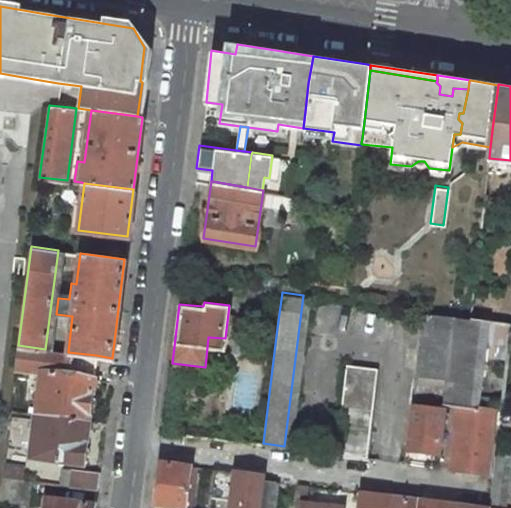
[(423,312),(406,460),(437,464),(445,401),(458,402),(477,405),(487,318),(470,316),(470,317),(423,312)]
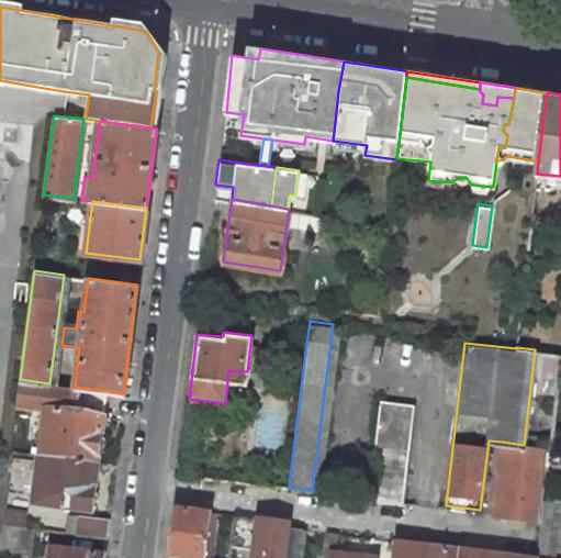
[(302,378),(304,360),(293,359),(291,377),(302,378)]
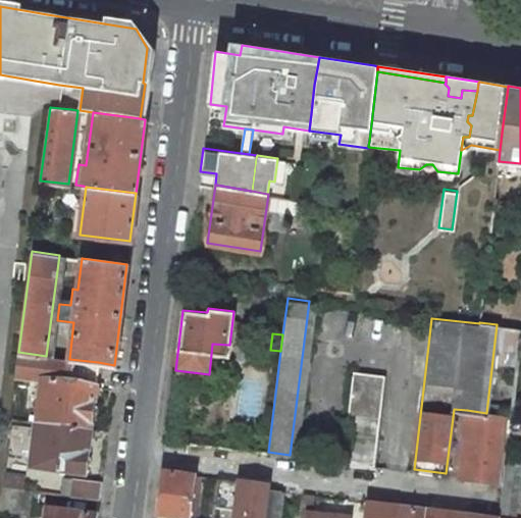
[(46,356),(18,352),(15,374),(42,377),(42,376),(95,382),(98,362),(69,359),(46,356)]
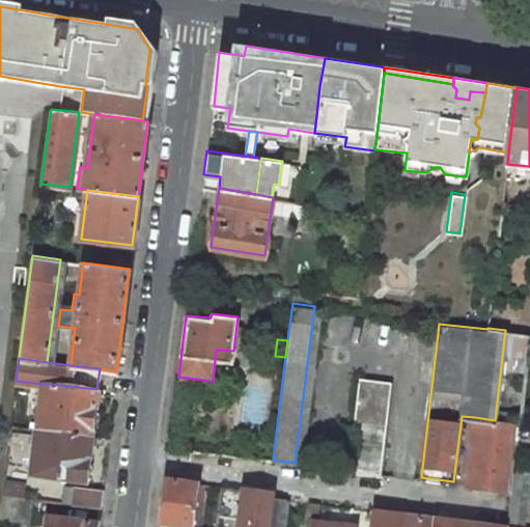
[(391,380),(359,376),(347,469),(380,472),(391,380)]
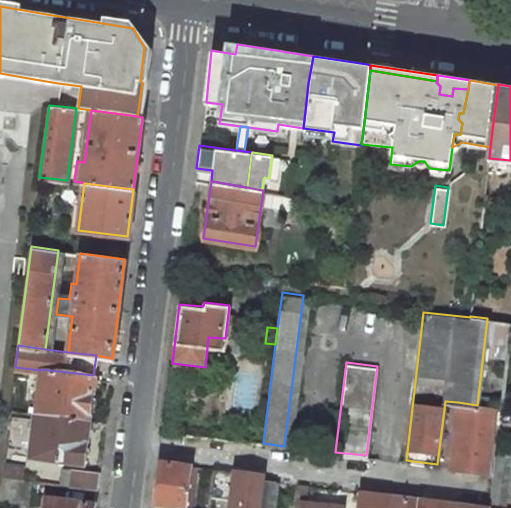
[(93,375),(41,369),(41,370),(35,411),(87,418),(88,411),(93,409),(95,396),(91,392),(93,375)]
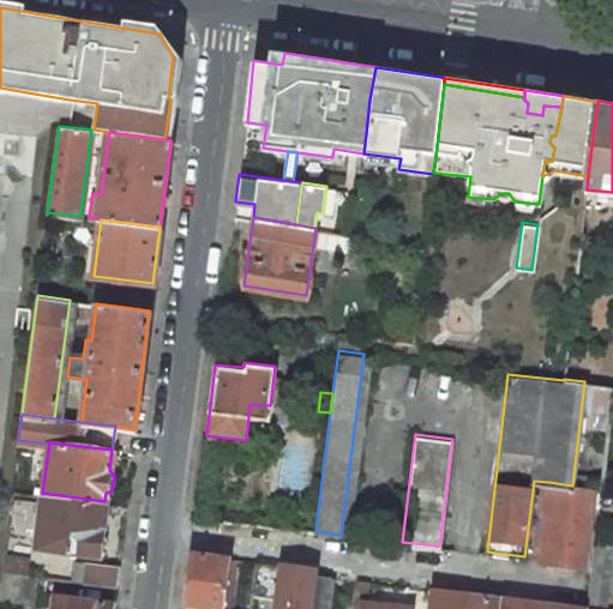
[(572,486),(550,482),(540,559),(592,565),(595,534),(600,488),(572,486)]
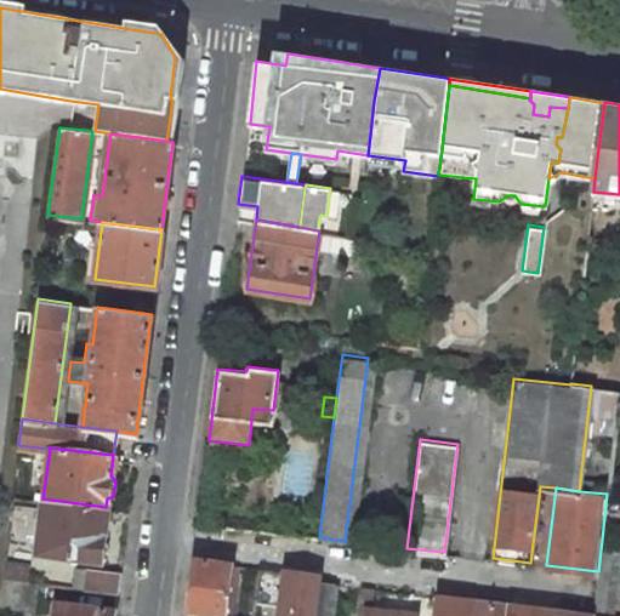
[(106,507),(43,498),(39,528),(37,552),(38,552),(100,560),(100,558),(106,554),(107,540),(102,535),(106,507)]
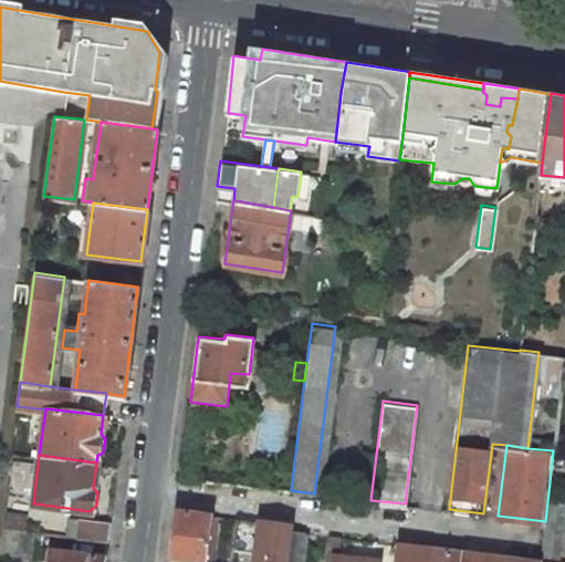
[(35,481),(8,478),(2,526),(31,529),(34,503),(33,503),(35,481)]
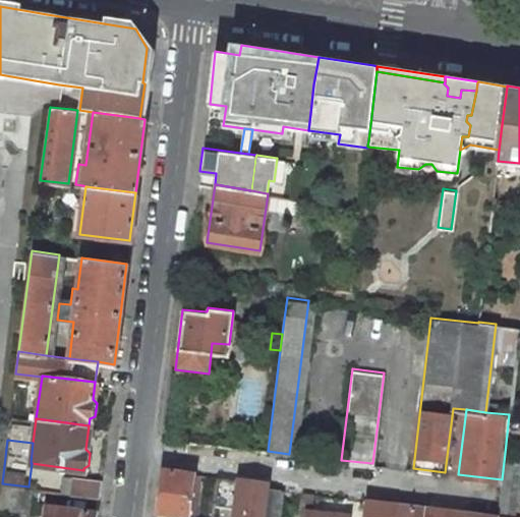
[(519,455),(505,453),(502,479),(498,515),(497,516),(519,516),(513,516),(519,455)]
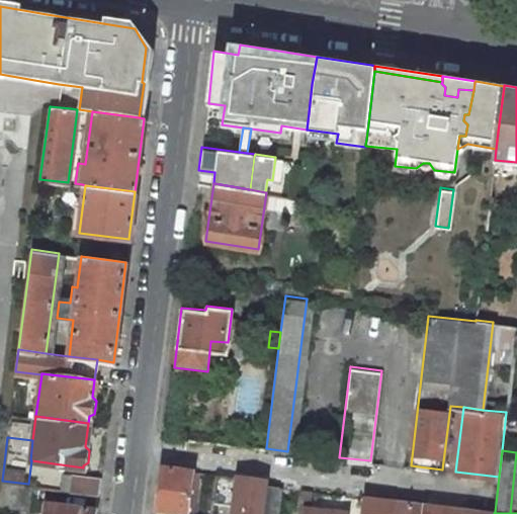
[(192,468),(162,464),(156,508),(187,512),(192,468)]
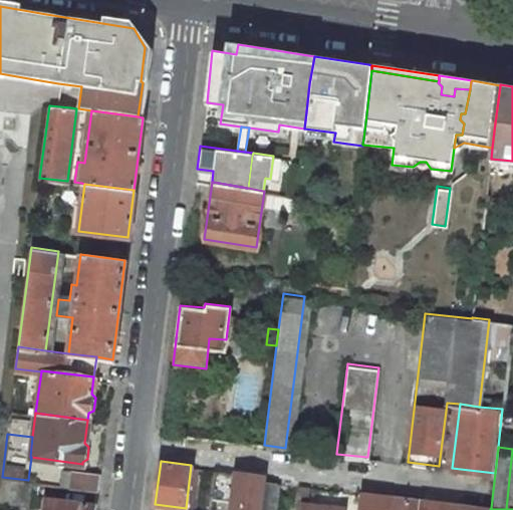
[(98,471),(71,468),(69,485),(96,488),(98,471)]
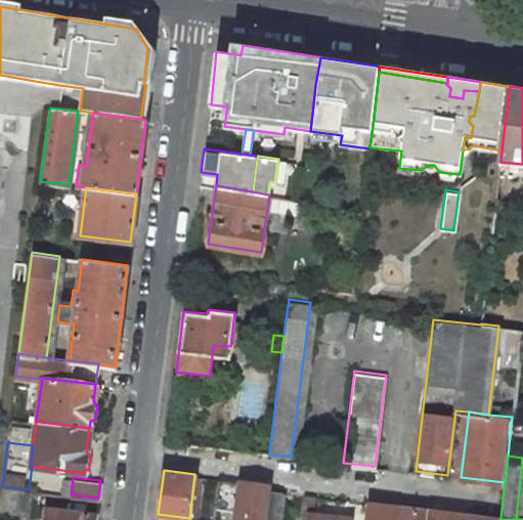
[(270,484),(217,477),(211,519),(265,519),(269,488),(270,484)]
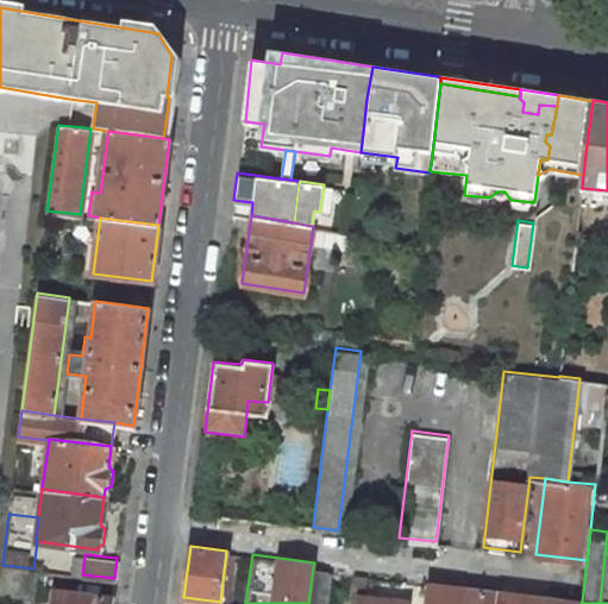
[(33,568),(2,565),(0,580),(0,591),(33,596),(37,568),(33,568)]
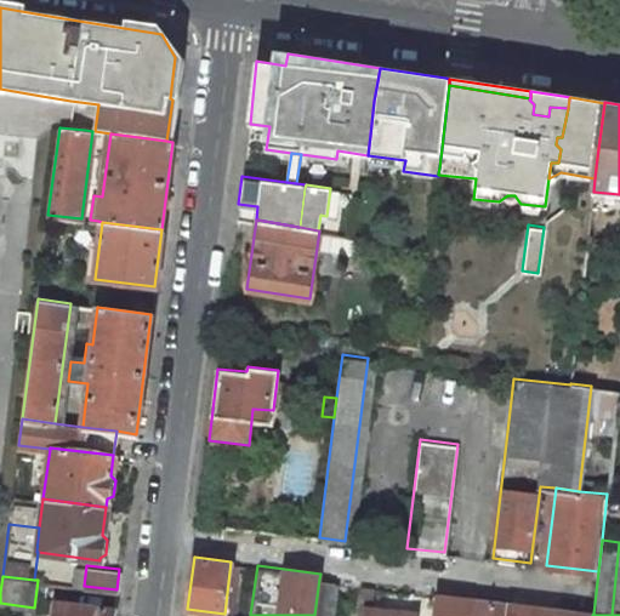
[(326,615),(331,580),(319,579),(314,615),(326,615)]
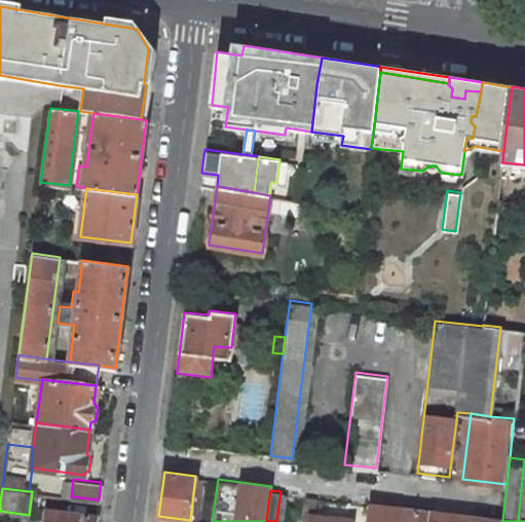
[(351,521),(352,517),(347,517),(315,513),(317,500),(317,496),(309,495),(306,521),(351,521)]
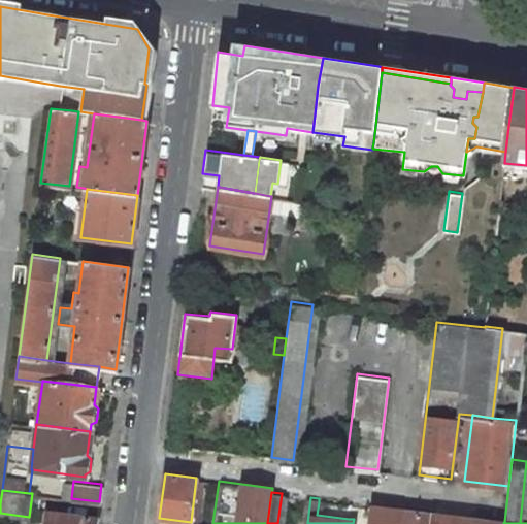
[(317,515),(349,519),(350,505),(319,502),(317,515)]
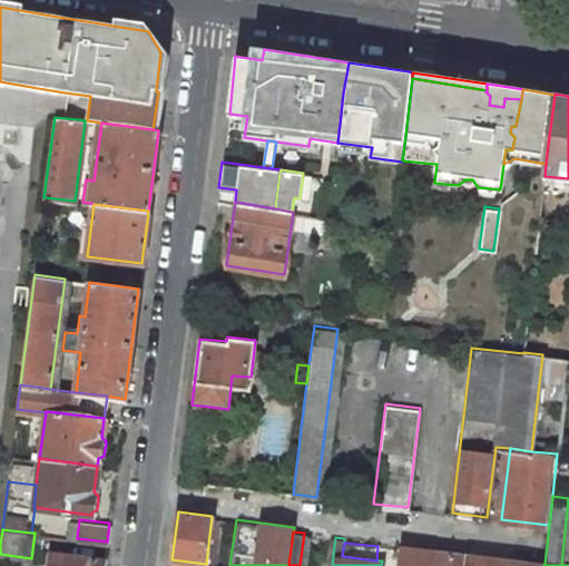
[(400,545),(396,565),(430,565),(433,549),(400,545)]
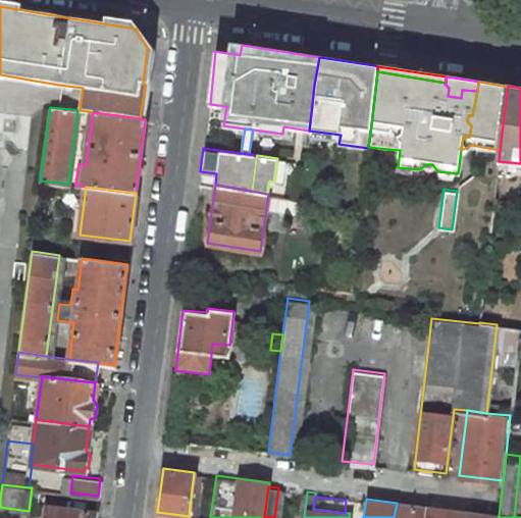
[(425,517),(426,507),(397,503),(394,517),(425,517)]
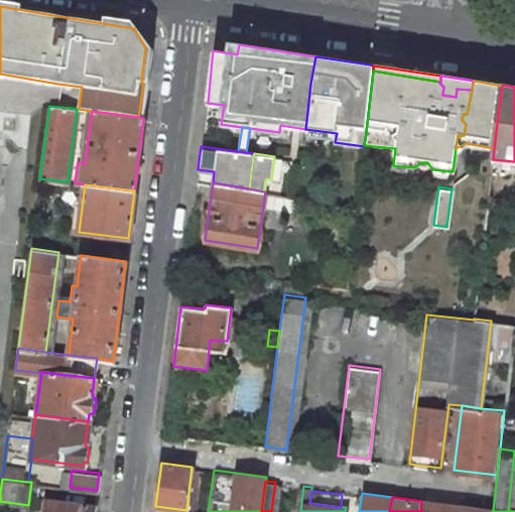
[(93,511),(95,505),(45,499),(42,511),(93,511)]
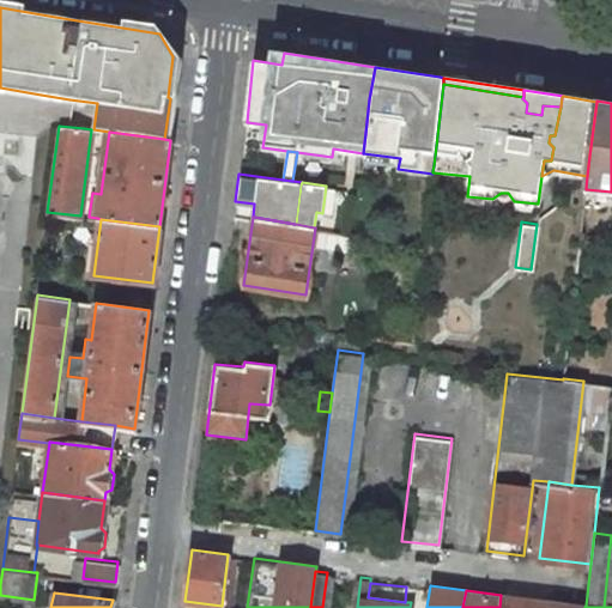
[(585,607),(586,606),(501,595),(500,607),(585,607)]
